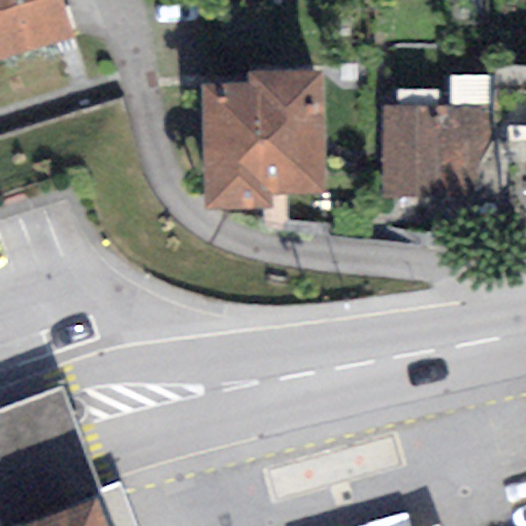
[(0,0),(0,59),(75,36),(64,0),(0,0)]
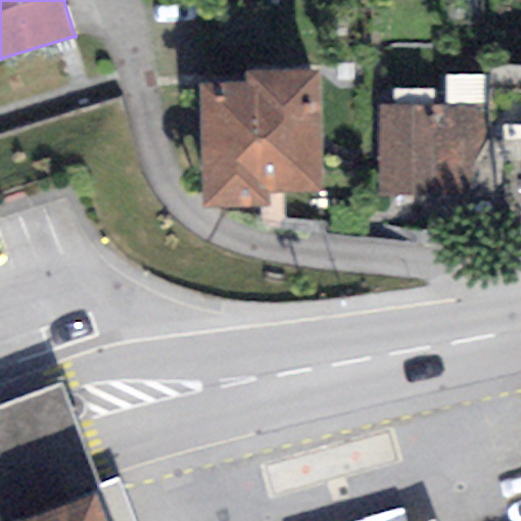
[(244,69),(244,81),(200,82),(202,207),(268,206),(268,191),(321,190),(319,67),(244,69)]
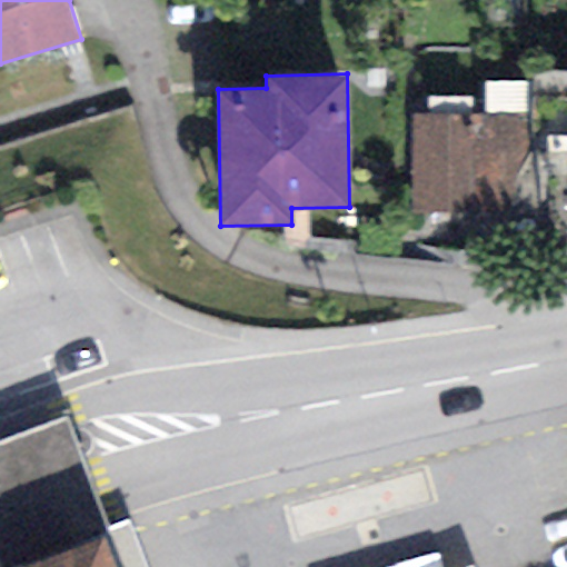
[(530,111),(411,113),(413,212),(533,211),(530,111)]
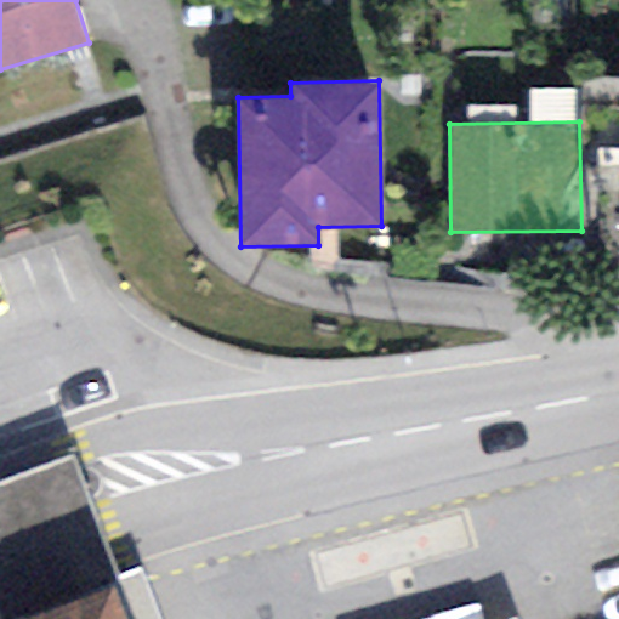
[(74,461),(0,487),(0,614),(1,618),(24,618),(119,584),(115,575),(102,539),(74,461)]
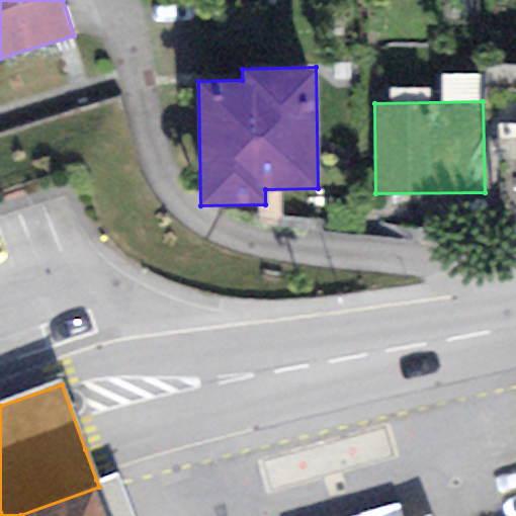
[(134,515),(117,471),(96,480),(99,487),(20,515),(134,515)]
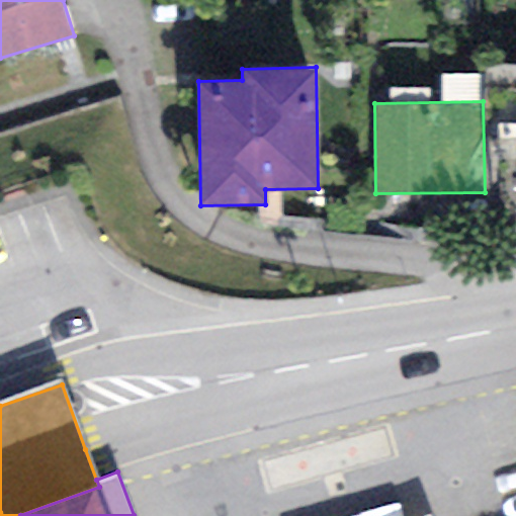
All buildings are outlined.
